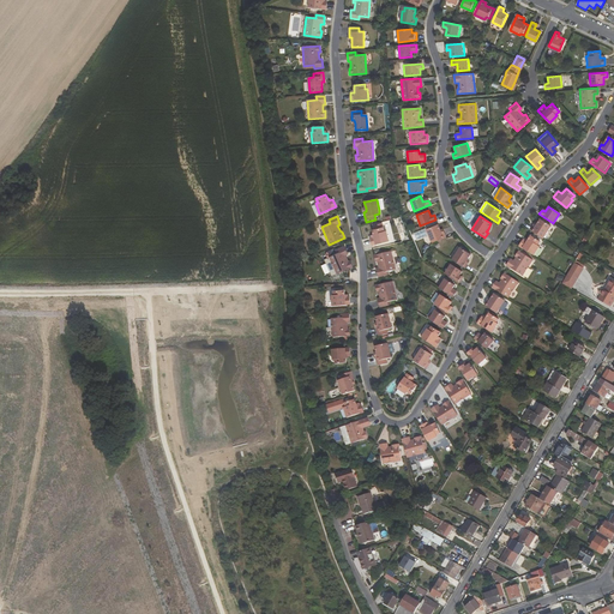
[(533,227),(530,232),(542,239),(551,227),(541,220),(537,226),(535,228),(533,227)]
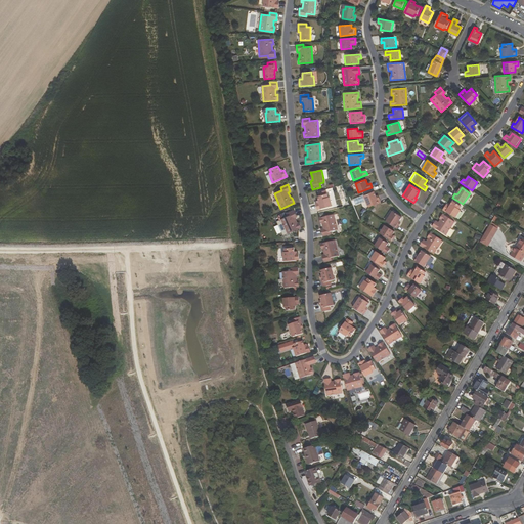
[(379,199),(377,200),(376,197),(374,191),(363,195),(368,207),(381,203),(379,199)]
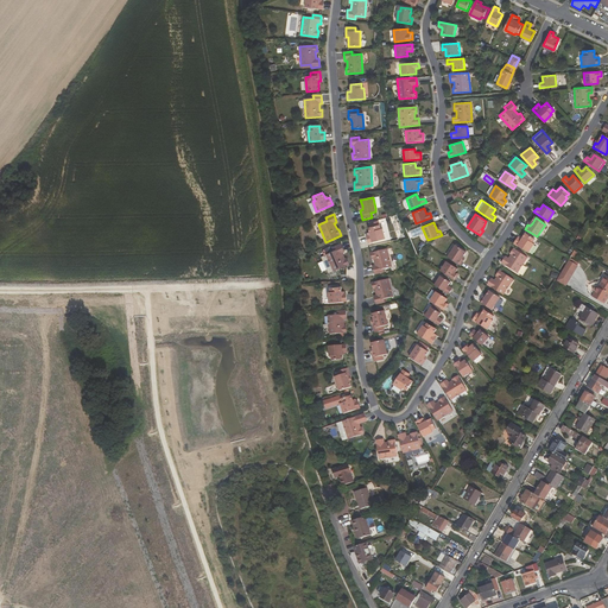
[(379,225),(368,227),(369,232),(369,234),(367,234),(366,235),(368,244),(385,239),(382,228),(380,228),(379,225)]
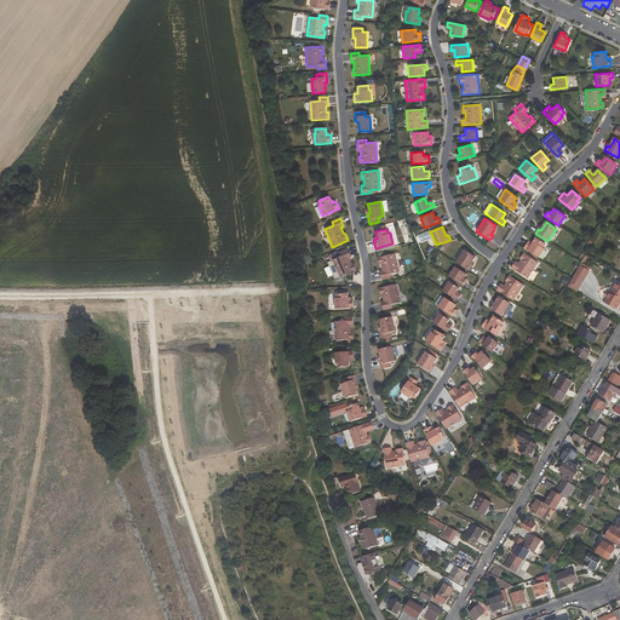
[(524,248),(539,259),(545,250),(544,248),(546,245),(537,239),(534,242),(533,245),(529,244),(528,242),(524,248)]
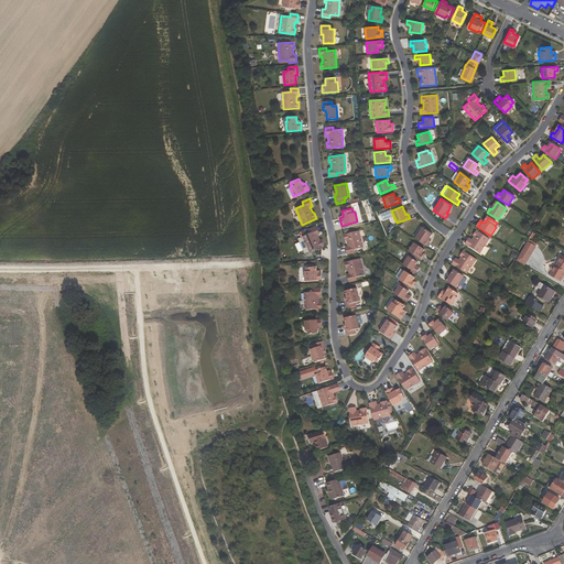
[(431,232),(421,227),(413,238),(425,246),(427,241),(426,240),(427,238),(431,232)]
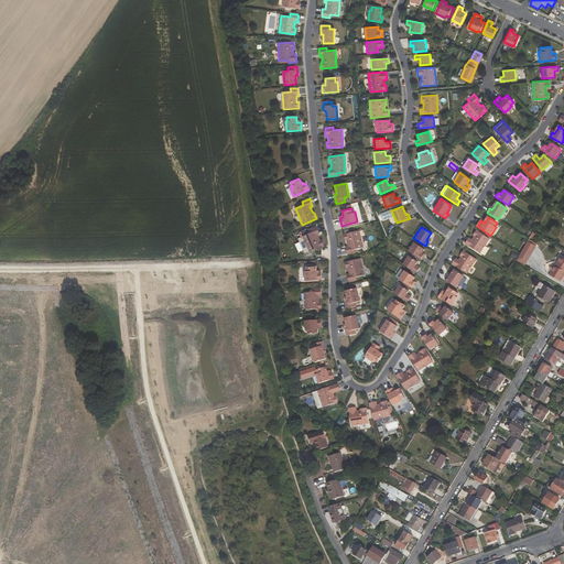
[(302,238),(310,253),(325,247),(322,240),(321,241),(318,238),(317,238),(316,236),(317,236),(320,235),(316,228),(310,231),(311,234),(302,238)]
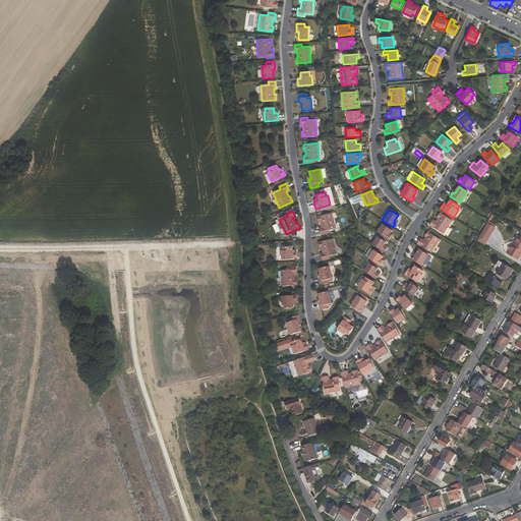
[(327,226),(335,224),(332,213),(317,217),(319,222),(321,222),(322,226),(323,225),(324,227),(322,228),(320,228),(322,235),(329,233),(327,226)]
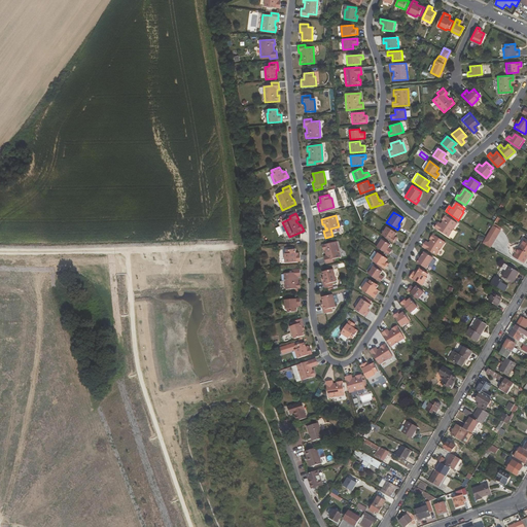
[(440,226),(436,224),(433,229),(448,237),(457,223),(445,216),(442,220),(443,221),(441,224),(440,226)]
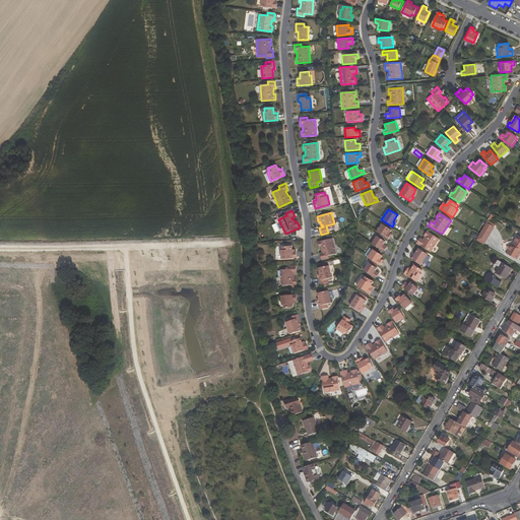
[(387,239),(390,236),(387,234),(388,233),(390,229),(380,222),(375,232),(387,239)]
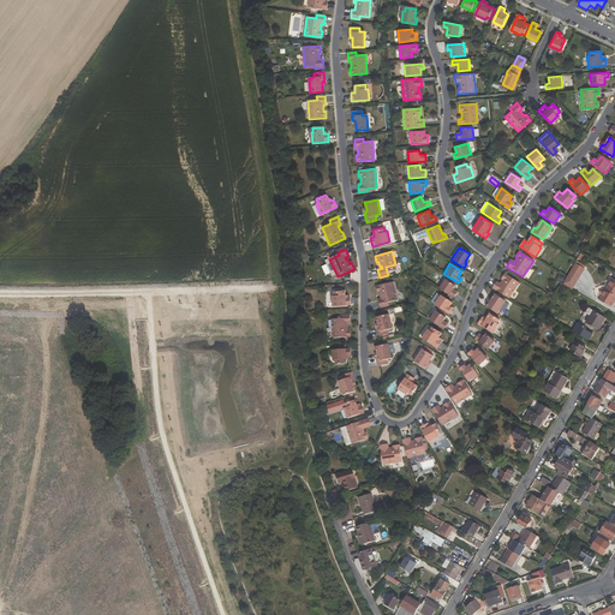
[(563,285),(572,290),(584,269),(575,263),(567,278),(563,285)]
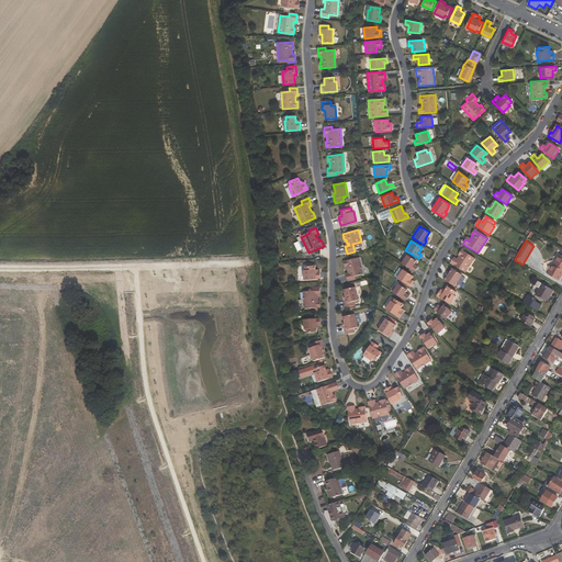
[(474,259),(461,250),(458,256),(459,257),(457,260),(456,262),(452,260),(450,263),(465,273),(474,259)]
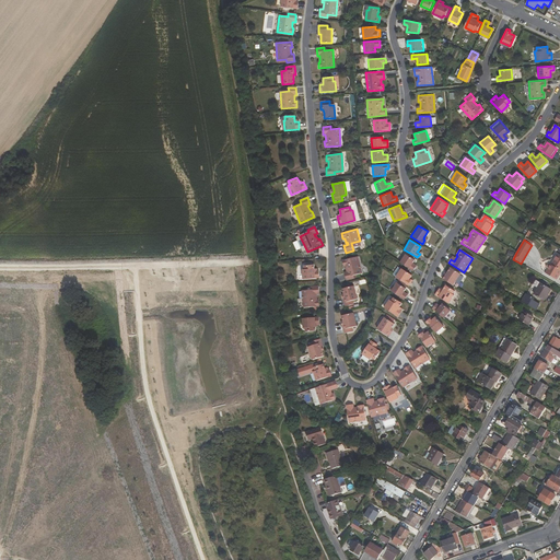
[(410,264),(411,263),(413,259),(405,254),(399,261),(412,270),(415,266),(410,264)]
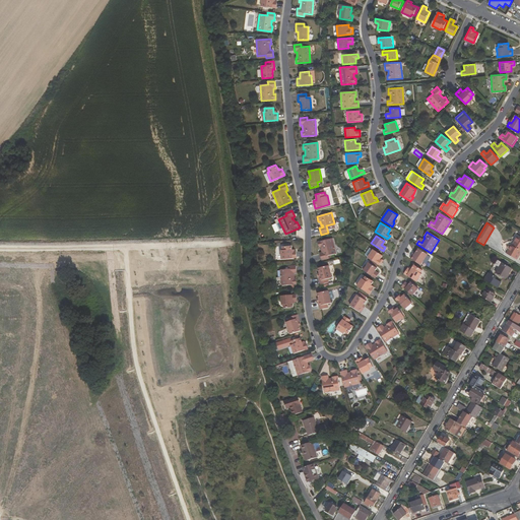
[(519,238),(518,238),(513,247),(513,246),(508,247),(509,251),(507,254),(517,259),(519,253),(519,238)]
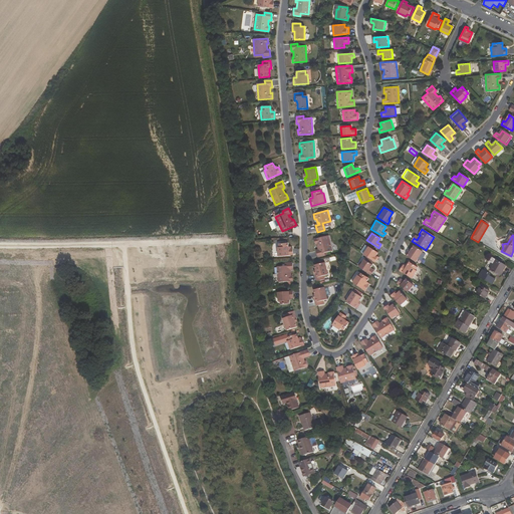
[(324,255),(324,253),(331,251),(327,236),(315,239),(314,239),(315,244),(317,244),(318,250),(316,250),(317,257),(324,255)]
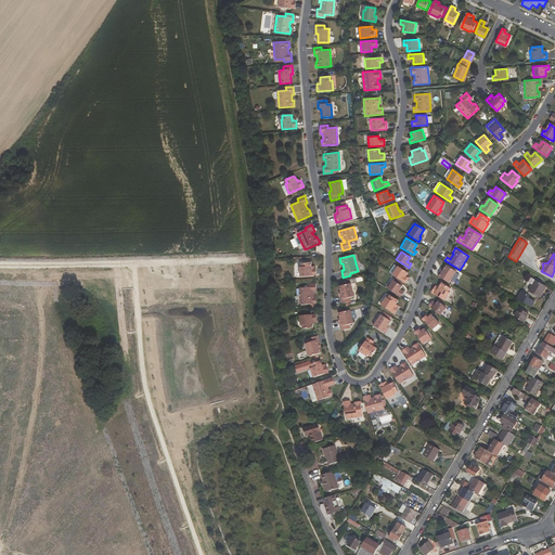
[(300,276),(315,275),(315,268),(313,268),(311,268),(311,267),(311,262),(301,262),(301,267),(299,267),(300,276)]
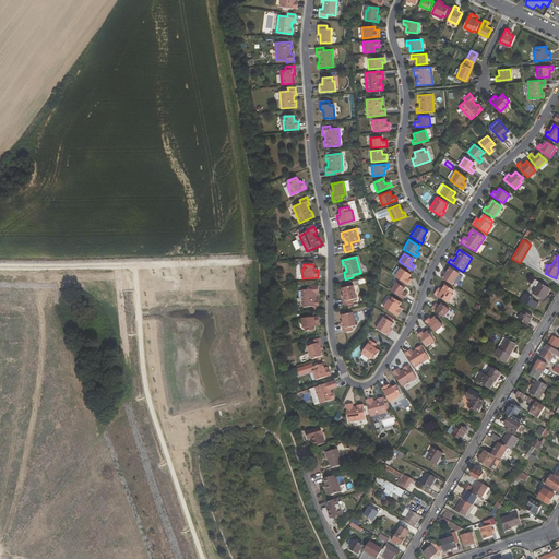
[(395,277),(407,285),(411,282),(407,280),(408,278),(411,274),(401,268),(400,269),(395,276),(395,277)]
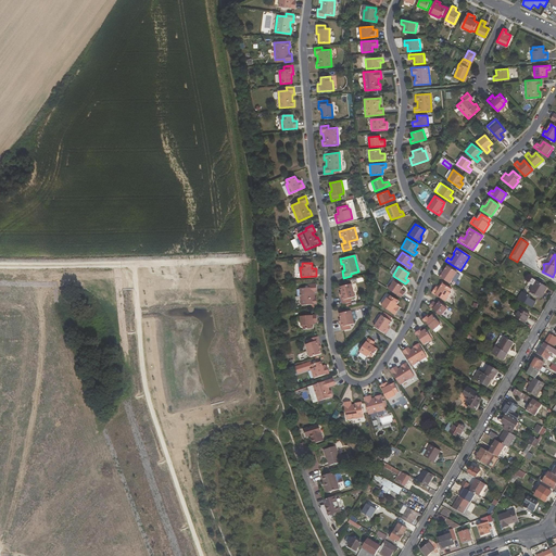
[(446,282),(450,285),(457,273),(447,266),(444,272),(442,275),(440,274),(438,277),(446,282)]
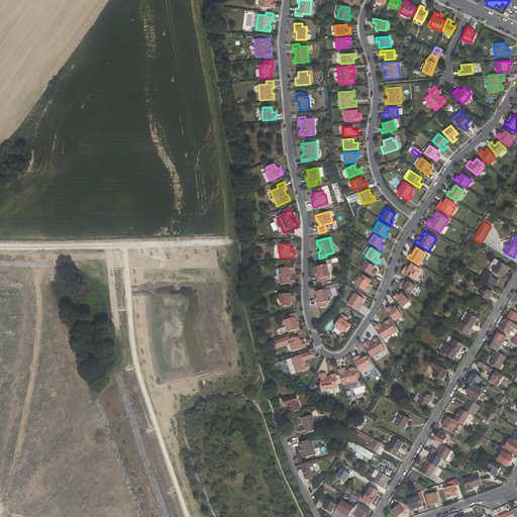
[(493,264),(497,266),(493,272),(503,278),(509,268),(495,259),(493,264)]
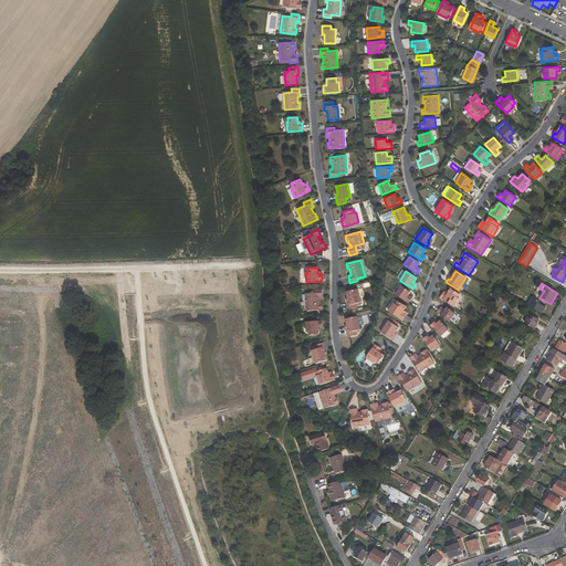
[(410,292),(400,285),(395,294),(399,297),(408,303),(411,300),(407,296),(408,295),(410,292)]
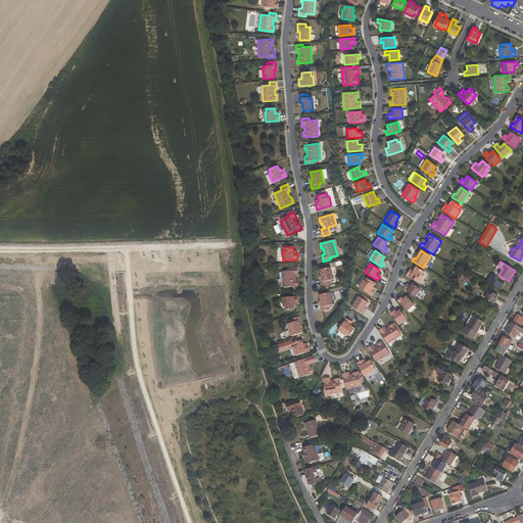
[(320,270),(321,275),(322,278),(320,279),(322,286),(330,284),(329,281),(333,280),(330,267),(320,270)]
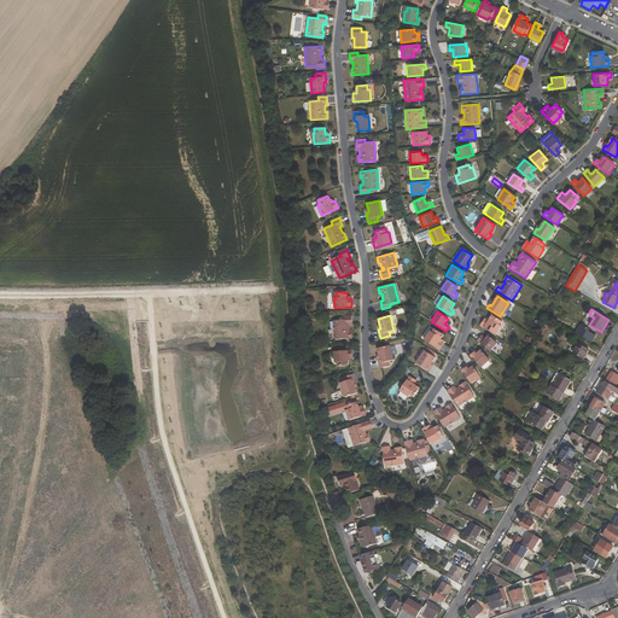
[(481,326),(495,336),(501,326),(500,325),(502,322),(493,315),(490,320),(489,321),(487,320),(485,319),(481,326)]
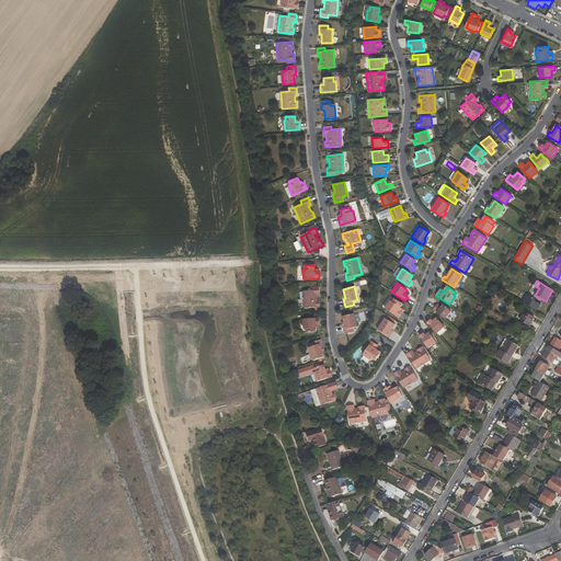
[(311,287),(311,290),(302,292),(304,309),(320,307),(320,301),(318,301),(318,296),(316,296),(316,295),(317,295),(320,295),(319,287),(311,287)]
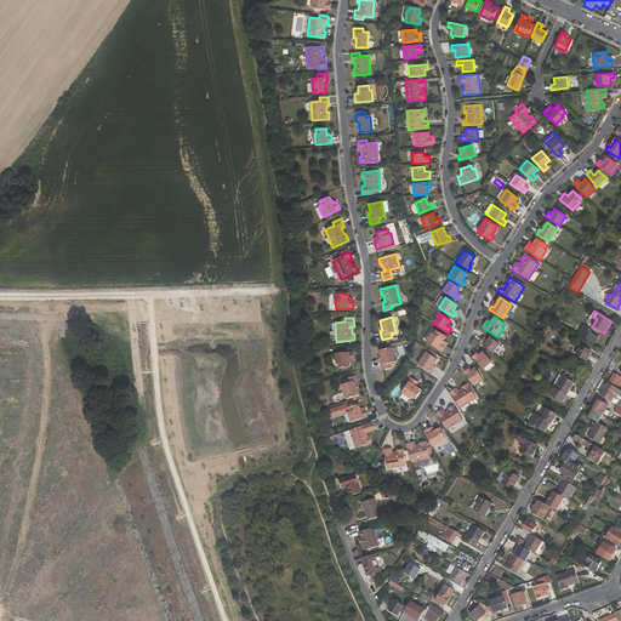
[(596,345),(600,336),(584,326),(577,335),(596,345)]
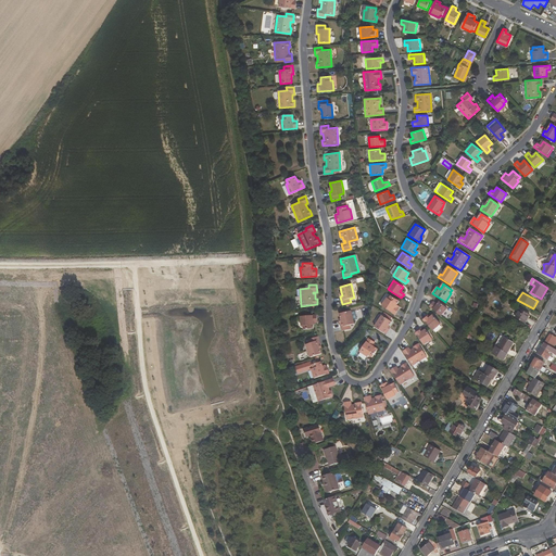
[(381,306),(395,315),(400,310),(399,308),(395,307),(396,305),(400,301),(391,295),(389,299),(387,298),(381,306)]
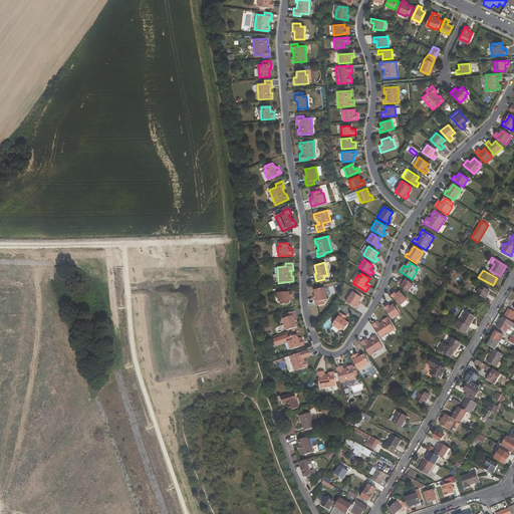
[(397,283),(408,293),(414,285),(407,279),(404,282),(403,283),(400,280),(397,283)]
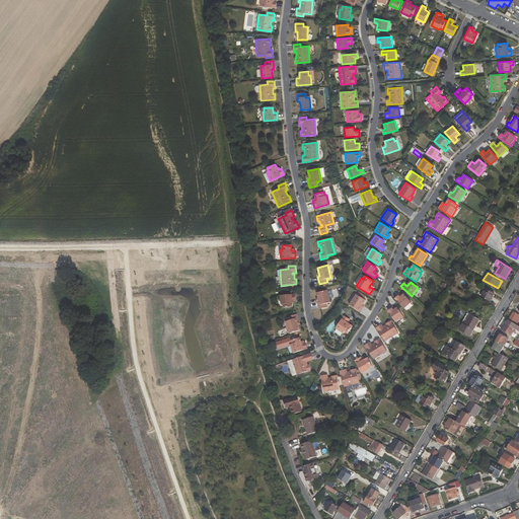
[(495,294),(487,289),(482,297),(490,301),(495,294)]
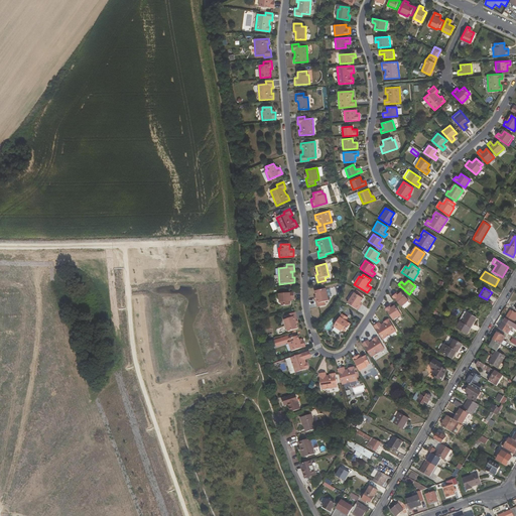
[(326,305),(325,301),(329,300),(326,288),(315,291),(316,296),(317,299),(315,300),(317,307),(326,305)]
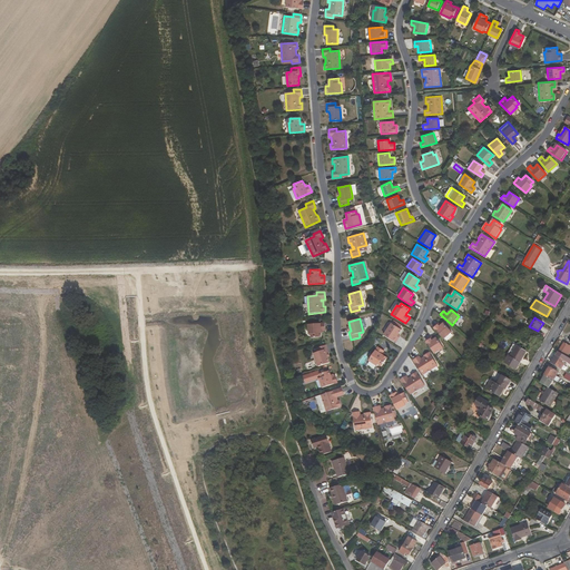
[(324,324),(308,325),(308,335),(311,335),(311,338),(321,338),(321,333),(321,332),(323,331),(325,331),(324,324)]
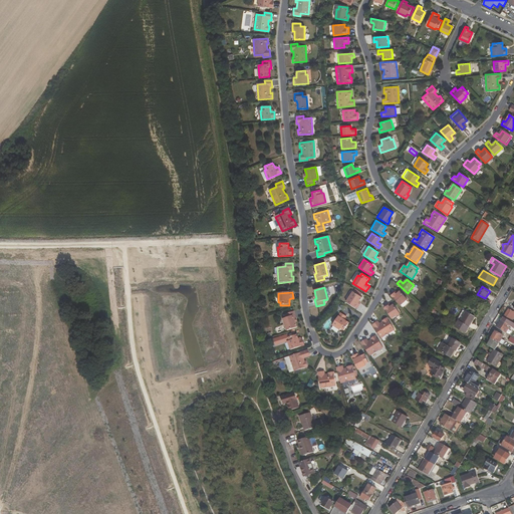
[(345,302),(356,309),(358,306),(357,305),(358,302),(361,297),(353,292),(345,302)]
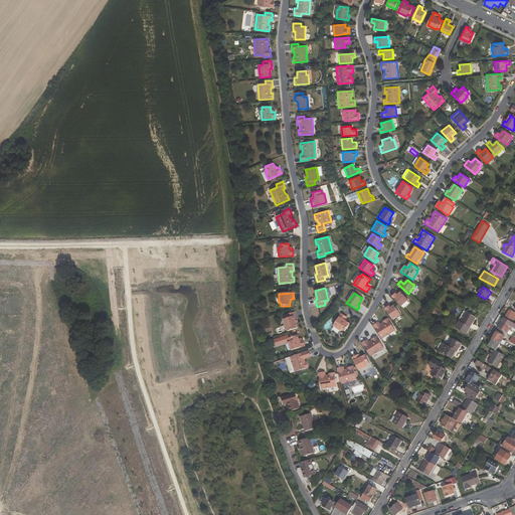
[(392,297),(401,307),(408,301),(401,293),(398,295),(397,296),(394,293),(391,296),(392,297)]
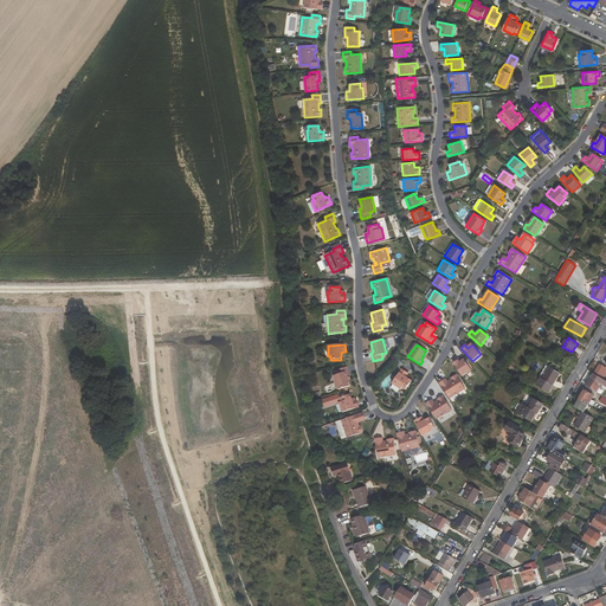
[(452,362),(462,376),(471,371),(464,359),(459,361),(458,362),(456,360),(452,362)]
